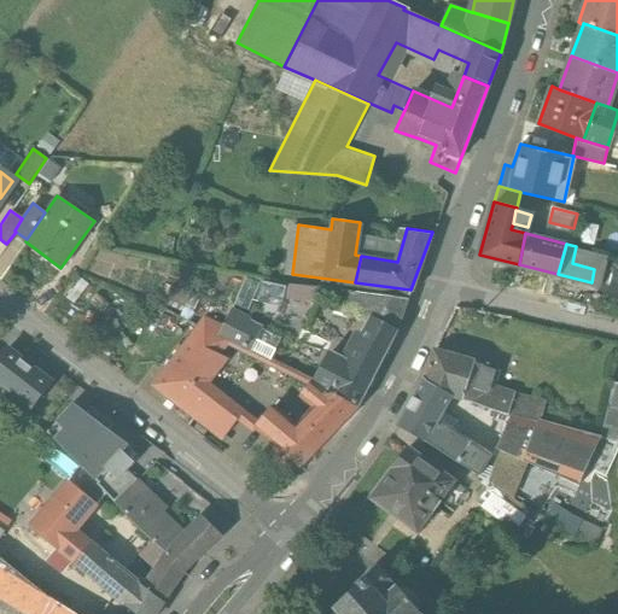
[(408,298),(351,288),(347,311),(371,315),(359,340),(384,352),(396,328),(408,298)]
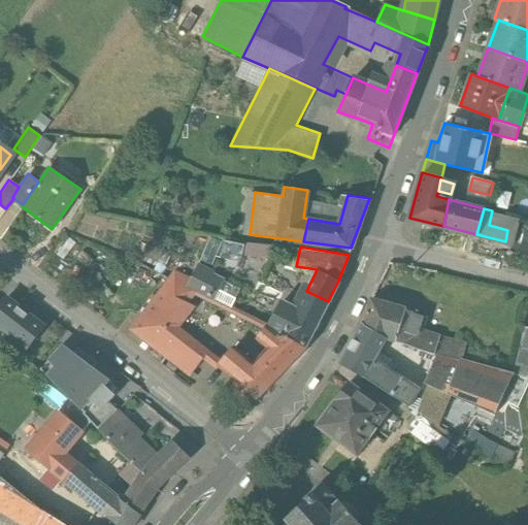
[(193,277),(188,287),(196,291),(230,308),(241,287),(213,272),(215,269),(201,262),(193,277)]
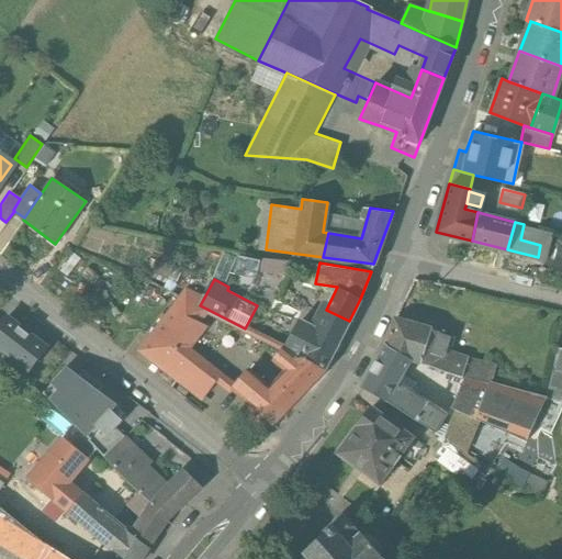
[(202,321),(208,313),(209,310),(200,305),(205,295),(187,287),(137,349),(203,400),(217,381),(234,393),(237,390),(240,384),(192,347),(209,325),(202,321)]
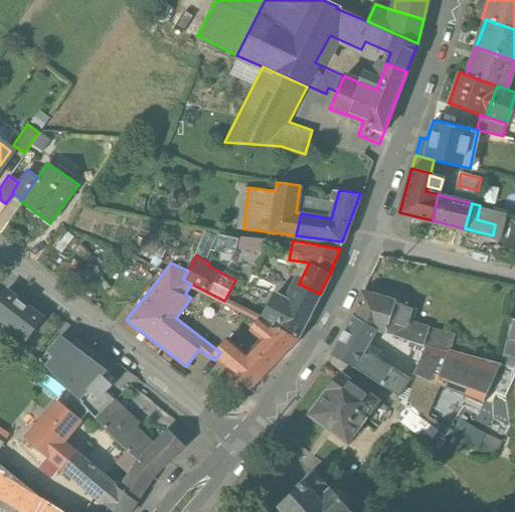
[(224,301),(191,284),(190,287),(261,322),(262,319),(224,301)]
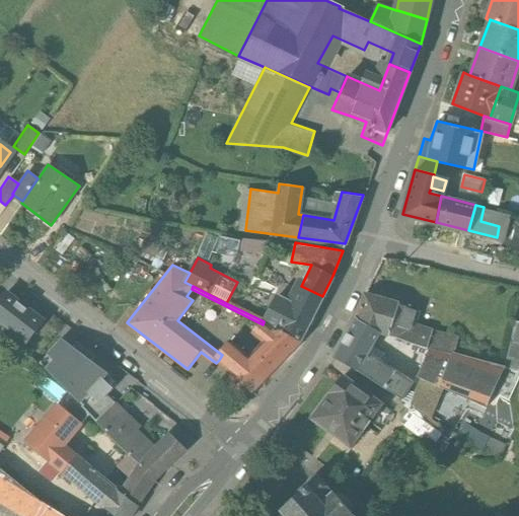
[(301,286),(293,303),(278,296),(265,321),(279,328),(301,340),(322,296),(301,286)]
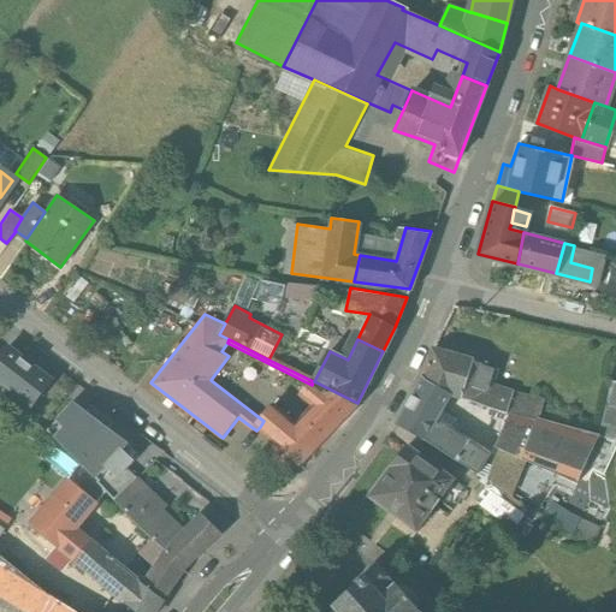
[(1,355),(0,356),(0,376),(34,402),(51,380),(7,348),(1,355)]
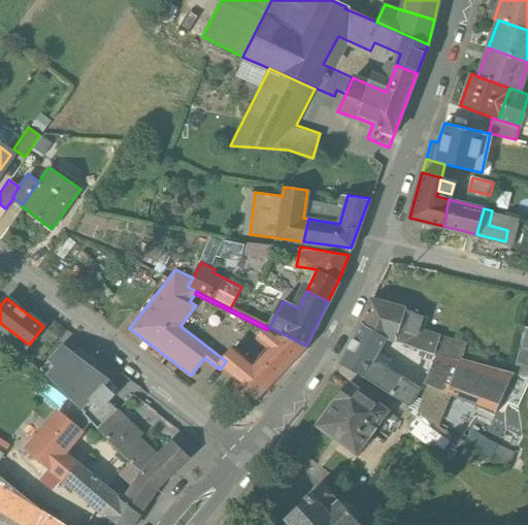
[(405,308),(371,298),(364,322),(363,324),(386,336),(395,339),(405,308)]
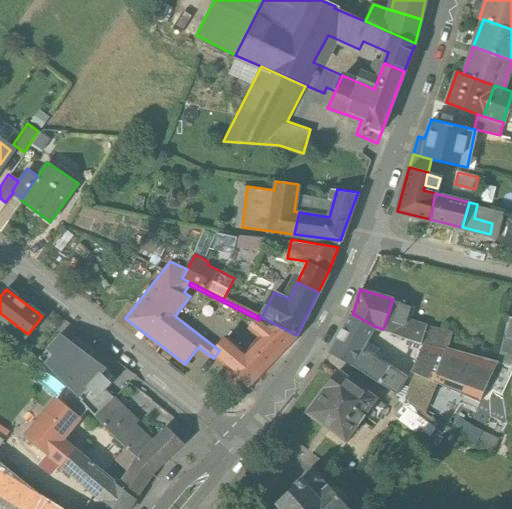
[(410,304),(393,299),(383,329),(402,337),(423,343),(446,349),(447,347),(451,333),(405,320),(410,304)]
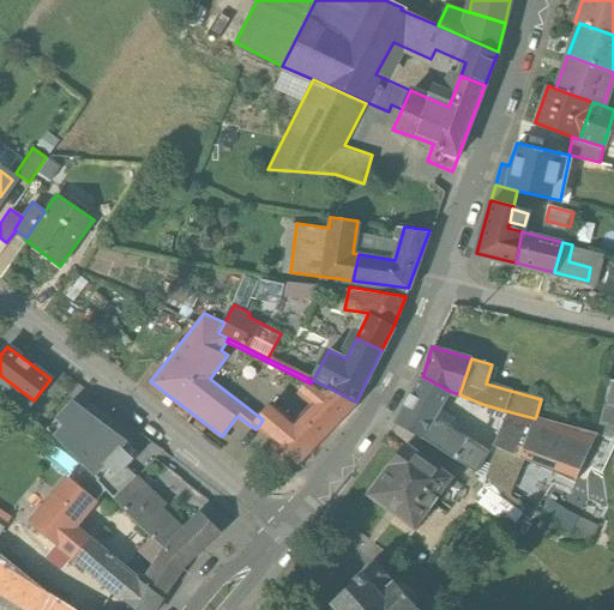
[(422,376),(396,422),(425,436),(455,457),(465,439),(440,422),(433,417),(439,408),(440,405),(449,391),(422,376)]
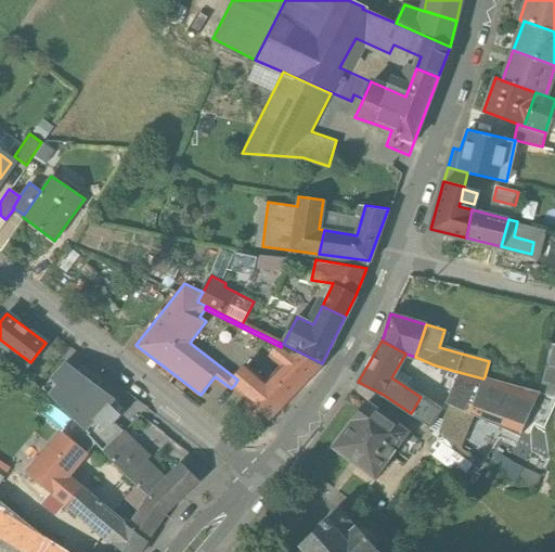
[(554,342),(551,342),(539,390),(540,392),(553,395),(554,387),(554,342)]
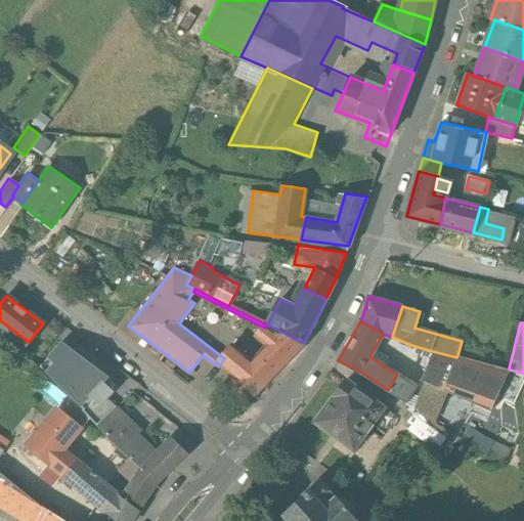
[(281,332),(253,362),(244,355),(243,356),(230,373),(255,394),(304,343),(281,332)]
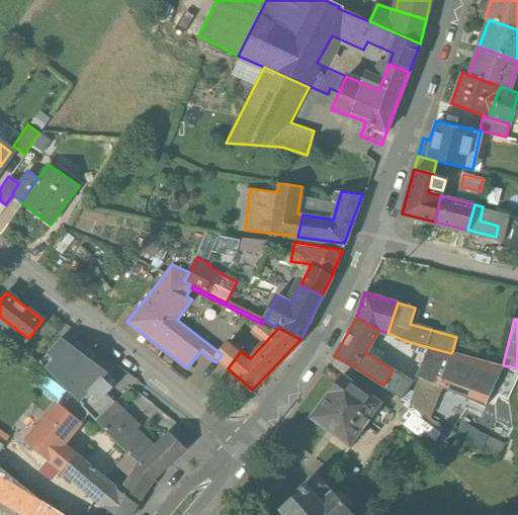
[(105,372),(61,339),(40,363),(48,368),(83,404),(82,405),(97,421),(115,403),(94,384),(105,372)]
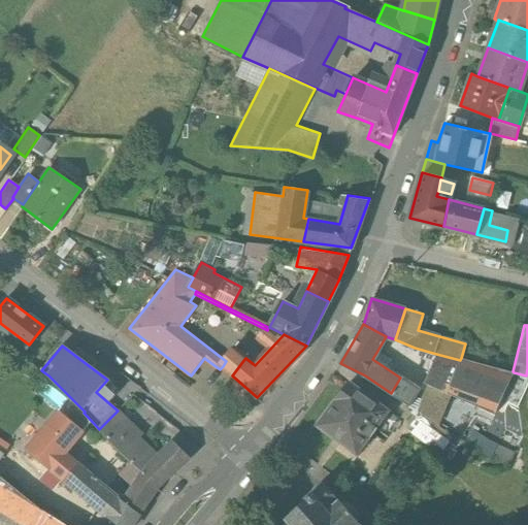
[(226,361),(223,366),(232,375),(244,359),(234,351),(226,361)]
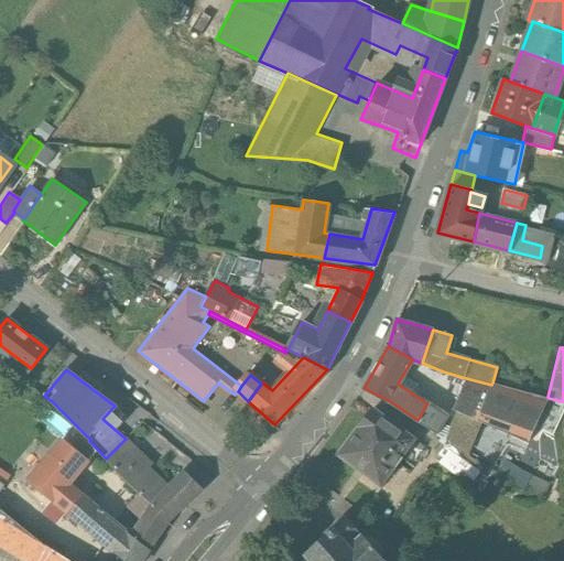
[(410,379),(403,375),(398,384),(404,388),(410,379)]
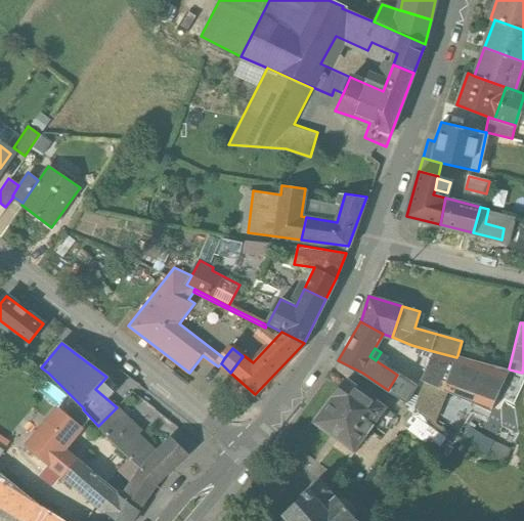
[(509,368),(457,355),(456,357),(433,351),(421,380),(490,410),(510,370),(509,368)]
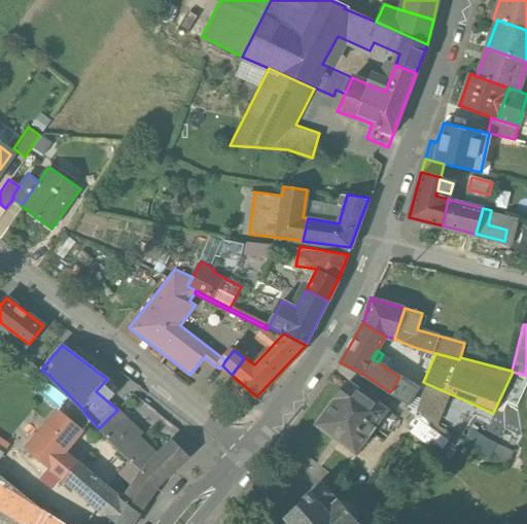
[(426,394),(401,378),(391,393),(418,410),(426,394)]
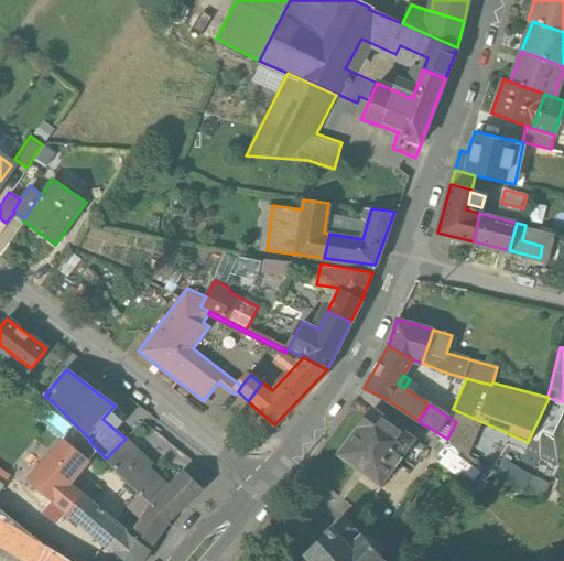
[(371,408),(337,455),(381,486),(401,459),(410,464),(423,445),(371,408)]
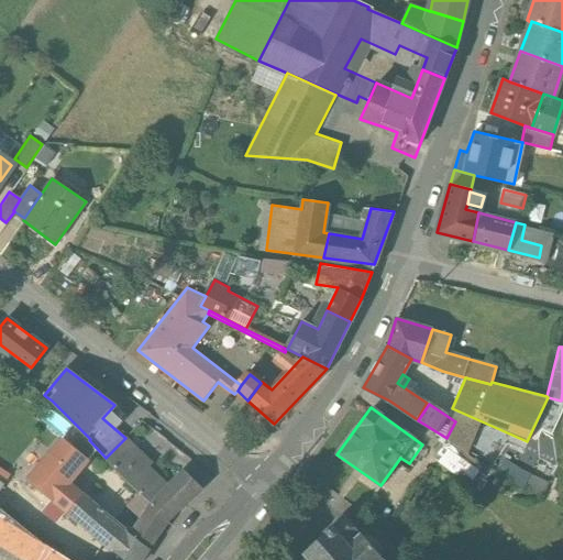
[(186,470),(169,485),(148,467),(152,463),(125,438),(106,458),(117,470),(141,492),(153,504),(168,519),(202,486),(186,470)]
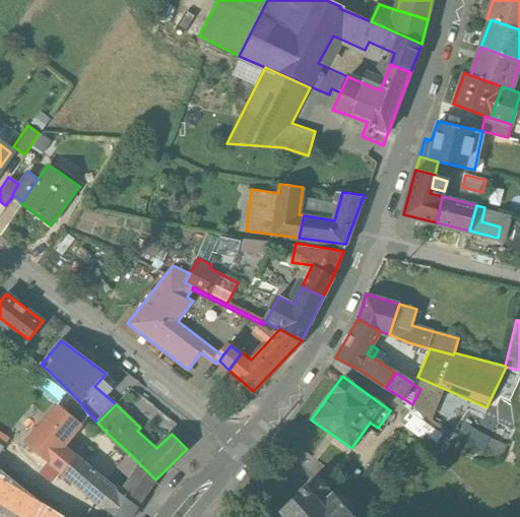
[(58,405),(27,442),(62,472),(76,456),(64,446),(81,425),(58,405)]
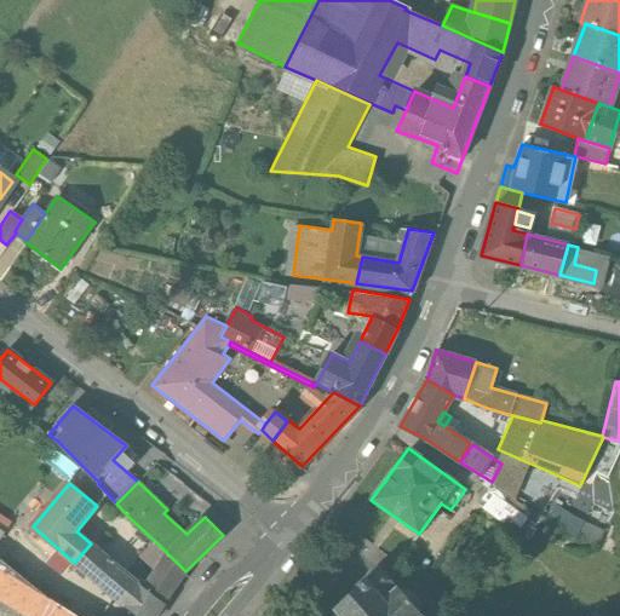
[(501,489),(495,496),(489,491),(478,505),(515,531),(524,518),(517,512),(524,504),(501,489)]
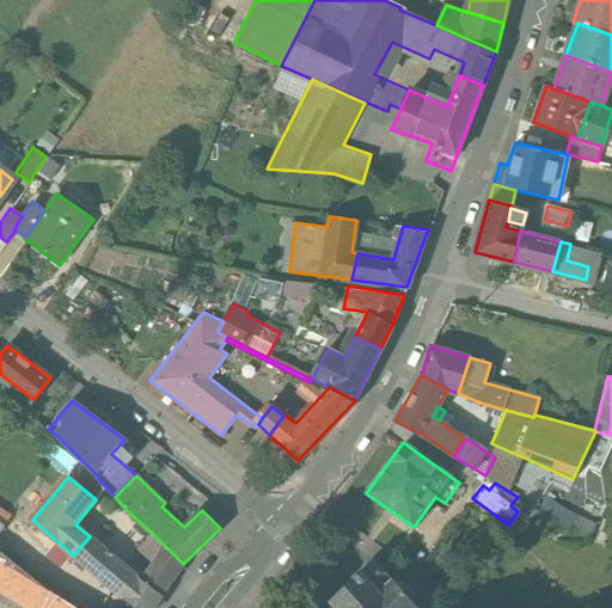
[(569,521),(575,505),(551,496),(545,511),(569,521)]
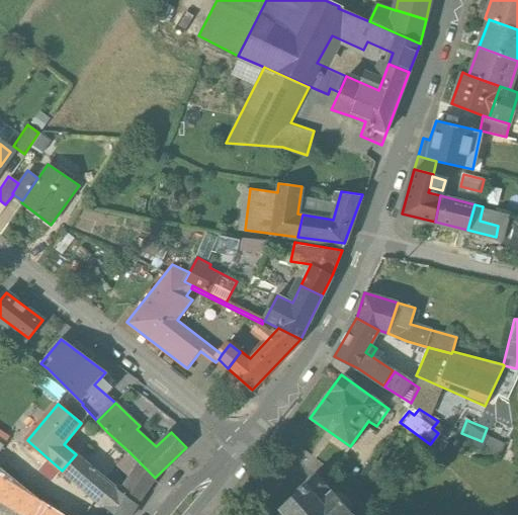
[(141,463),(130,452),(117,465),(131,478),(147,491),(155,478),(141,463)]
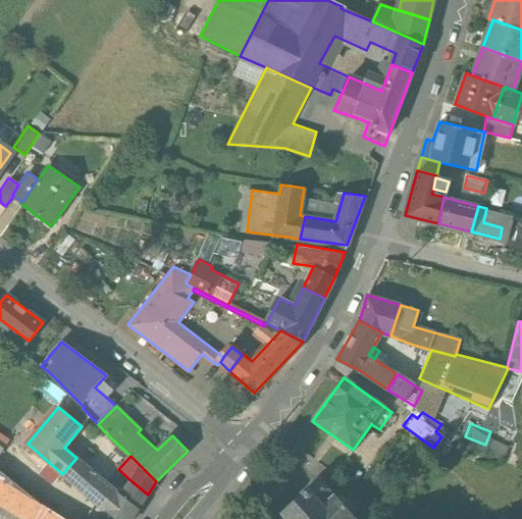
[(131,518),(138,508),(76,458),(62,474),(117,518),(131,518)]
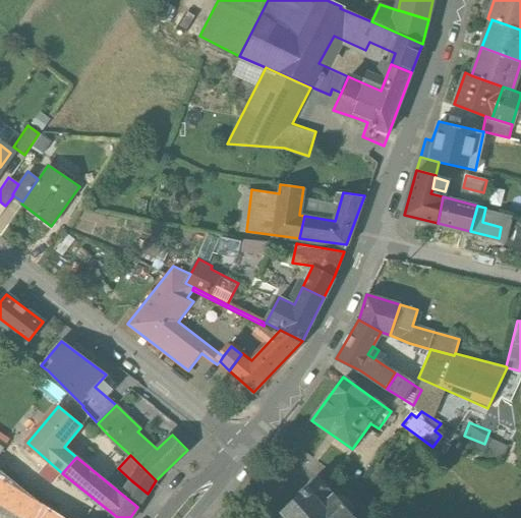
[(30,517),(40,501),(2,471),(0,474),(0,513),(7,517),(30,517)]
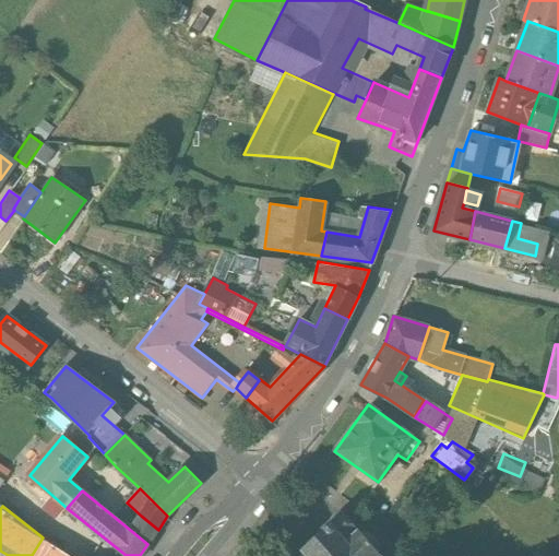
[(342,510),(322,528),(325,530),(302,549),(295,555),(382,555),(380,553),(381,547),(379,542),(377,537),(371,533),(367,532),(361,532),(342,510)]
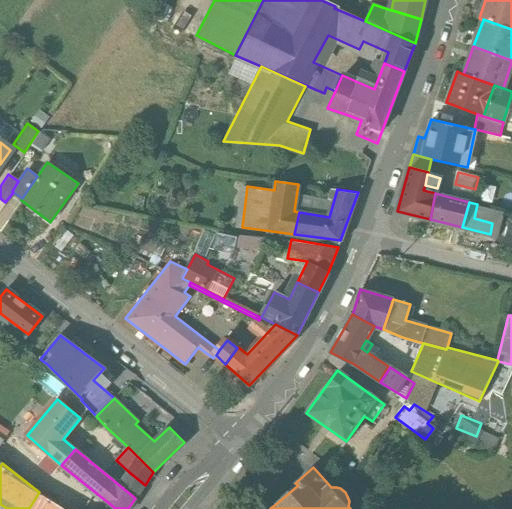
[(65,508),(39,492),(29,508),(65,508)]
